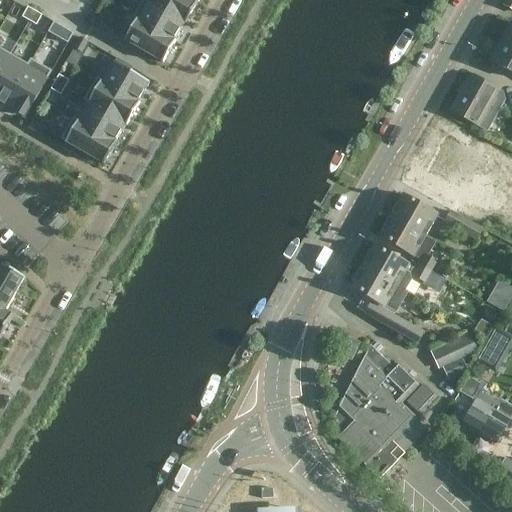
[(133,19),(175,43),(176,41),(174,40),(184,24),(185,24),(186,23),(146,0),(144,0),(133,19)]
